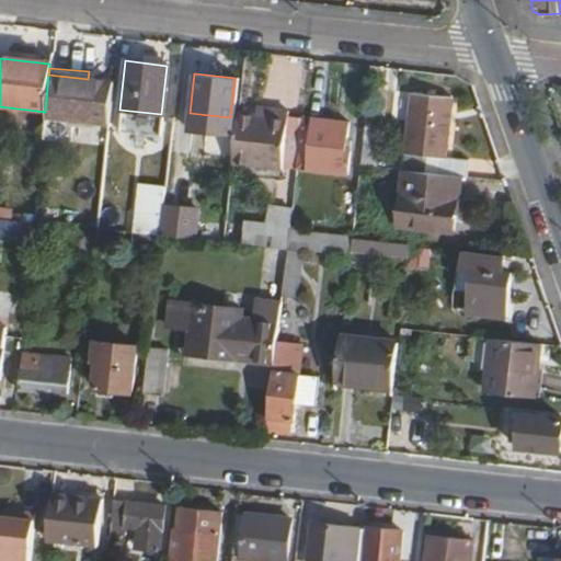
[(48,75),(45,112),(44,113),(71,116),(107,121),(112,81),(88,79),(48,75)]
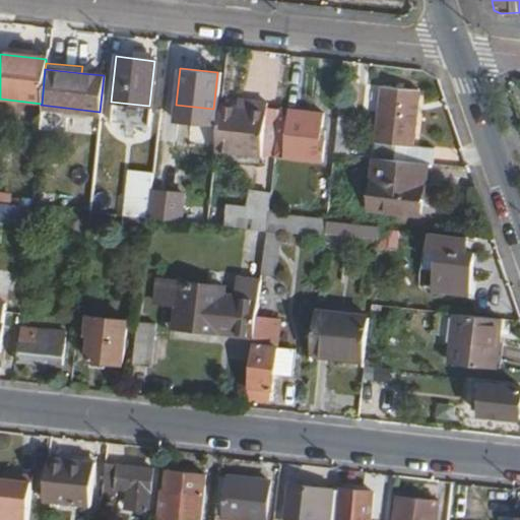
[(383,85),(375,156),(376,156),(427,163),(433,164),(435,149),(411,146),(418,89),(383,85)]
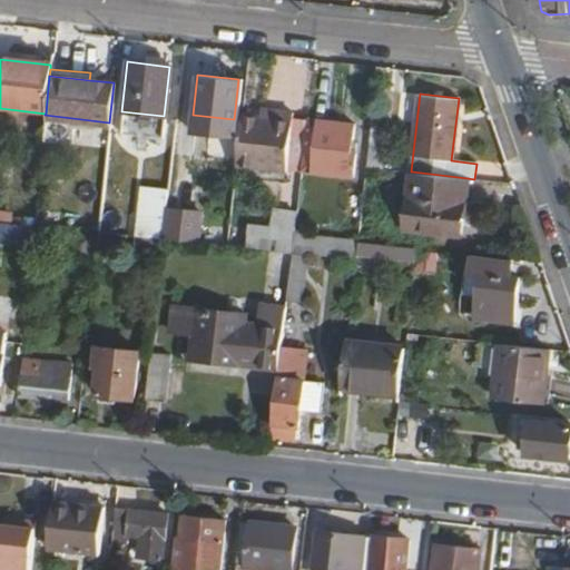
[(257,108),(256,117),(271,118),(272,110),(257,108)]
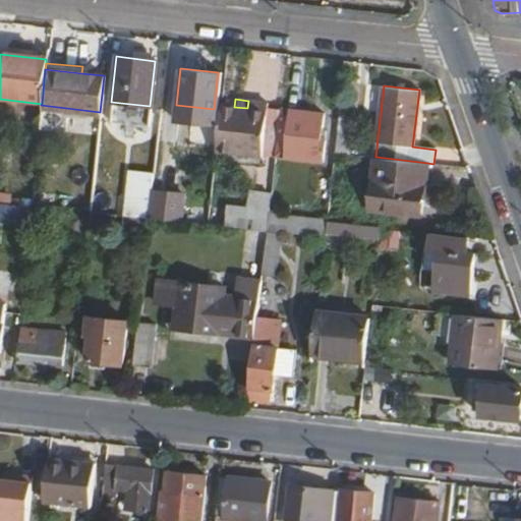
[(219,105),(214,151),(258,156),(265,102),(248,101),(247,108),(234,107),(219,105)]
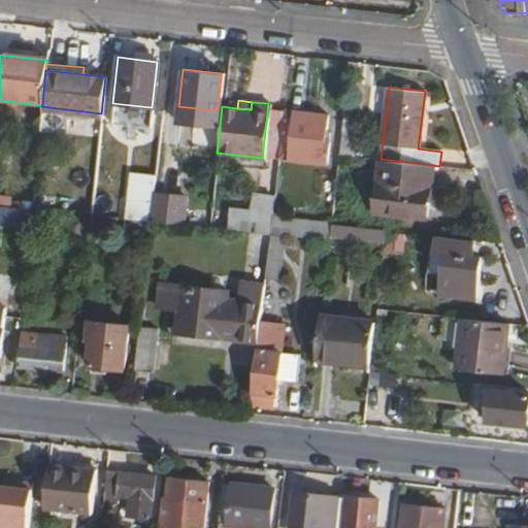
[(41,106),(40,116),(66,118),(67,109),(41,106)]
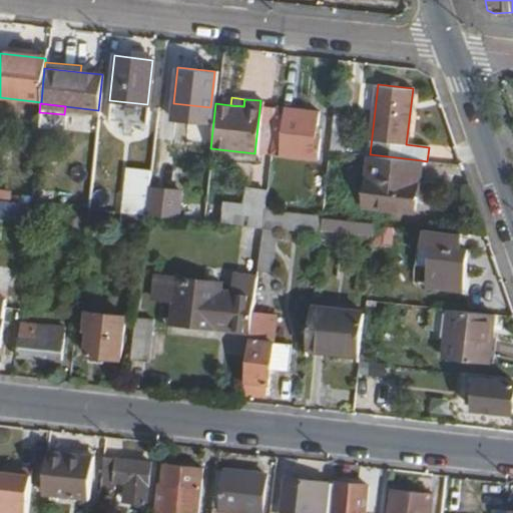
[(275,105),(269,154),(315,159),(318,136),(313,135),(316,110),(275,105)]
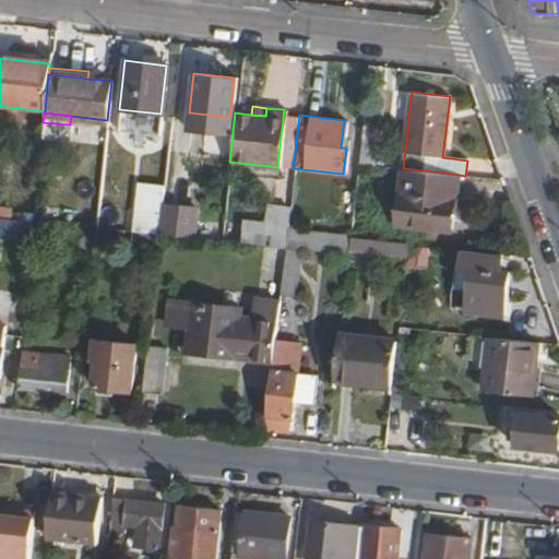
[(360,138),(357,159),(372,162),(376,141),(360,138)]
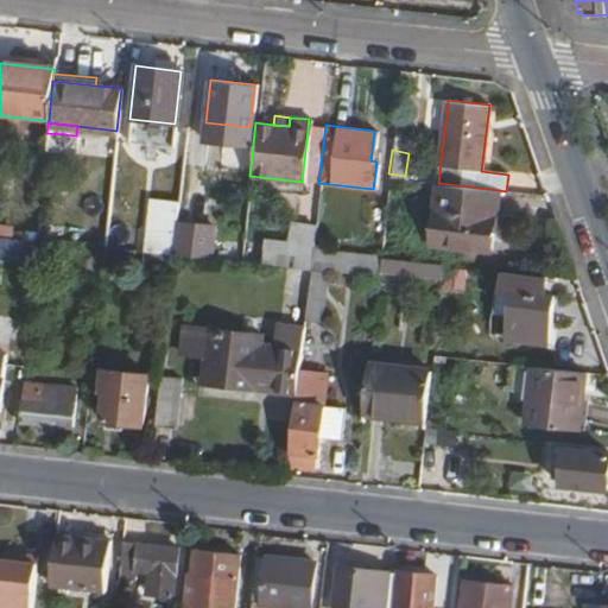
[(439,183),(432,239),(499,248),(501,232),(496,230),(498,215),(495,215),(499,190),(439,183)]
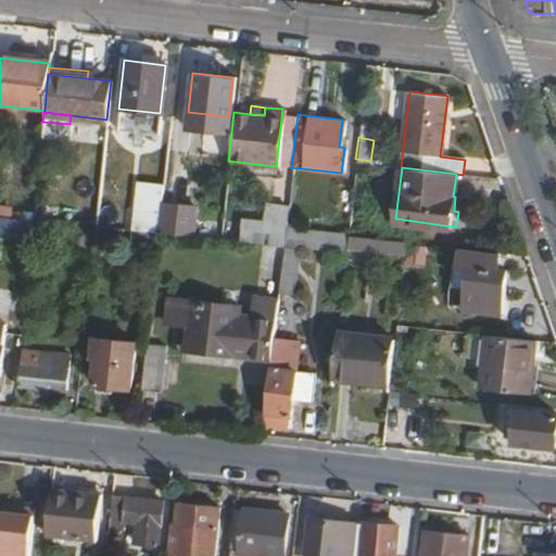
[(456,174),(453,197),(455,197),(454,211),(458,212),(463,175),(456,174)]
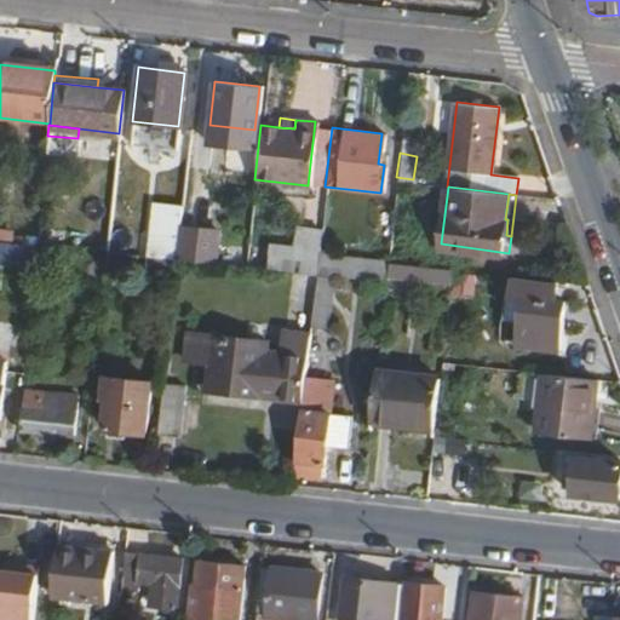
[(183,262),(223,263),(224,227),(184,225),(183,262)]
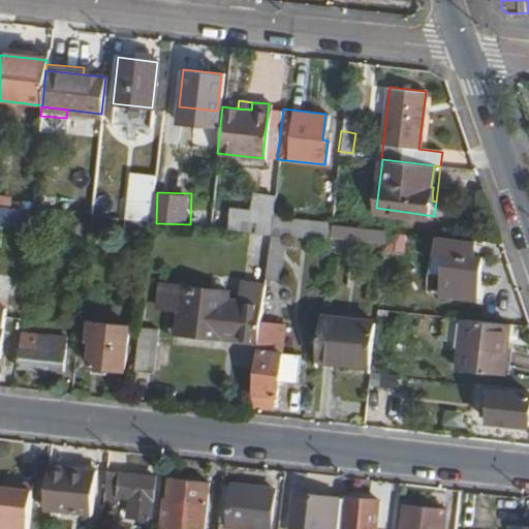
[(271,213),(269,234),(283,236),(284,216),(285,215),(271,213)]
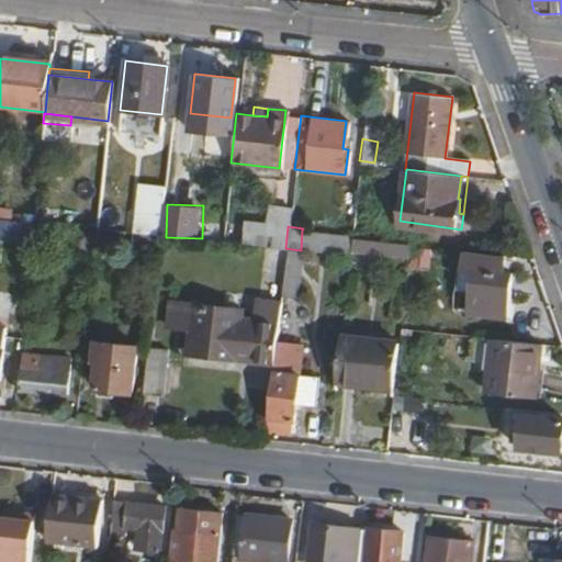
[(302,229),(301,250),(314,251),(316,232),(302,229)]
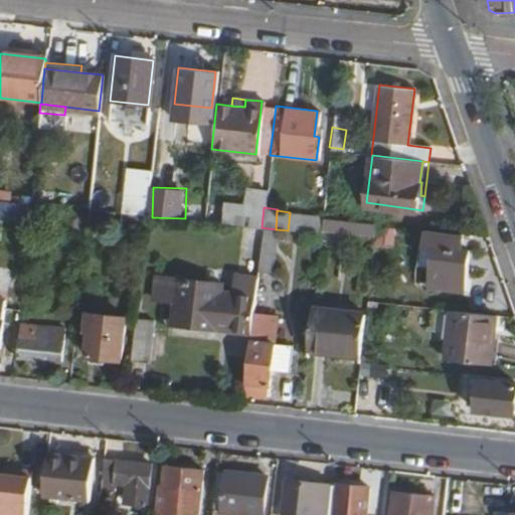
[(119,211),(118,226),(144,229),(145,214),(119,211)]
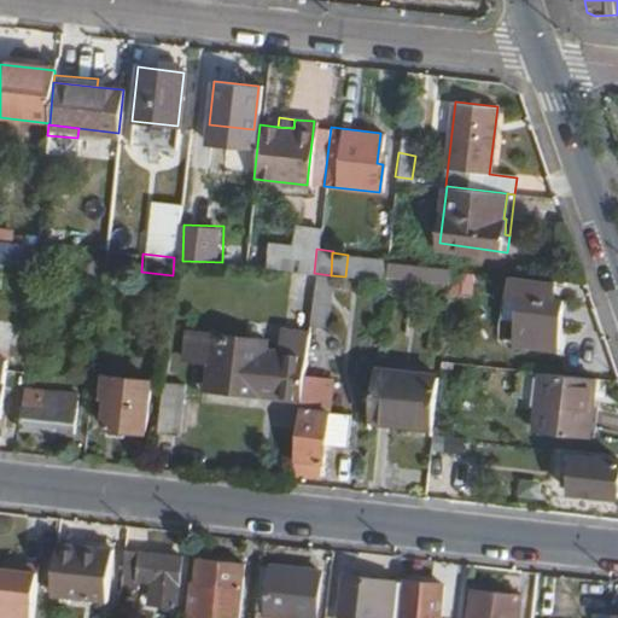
[(348,255),(345,277),(384,280),(385,272),(386,260),(348,255)]
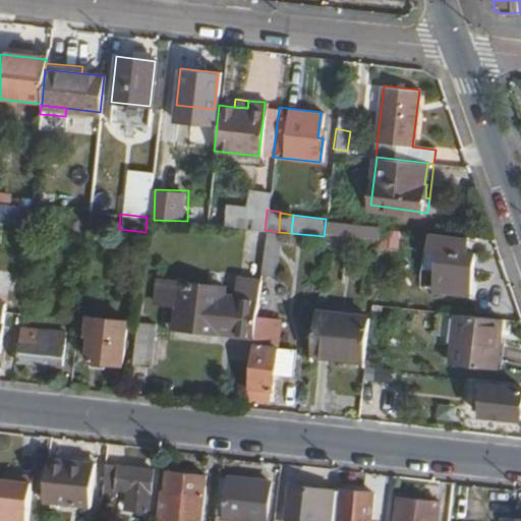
[(326,219),(325,229),(378,236),(379,226),(326,219)]
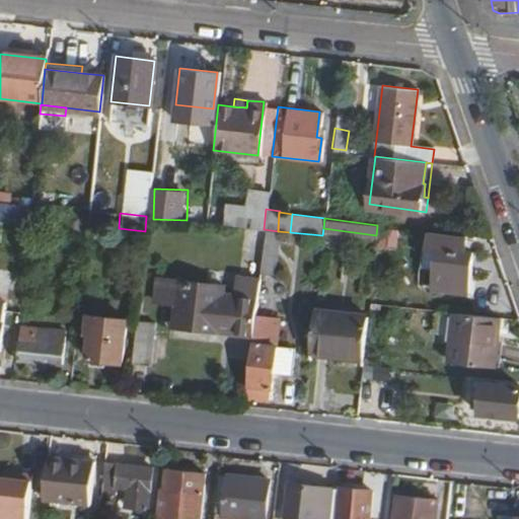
[(249,227),(245,256),(261,258),(264,231),(264,229),(249,227)]
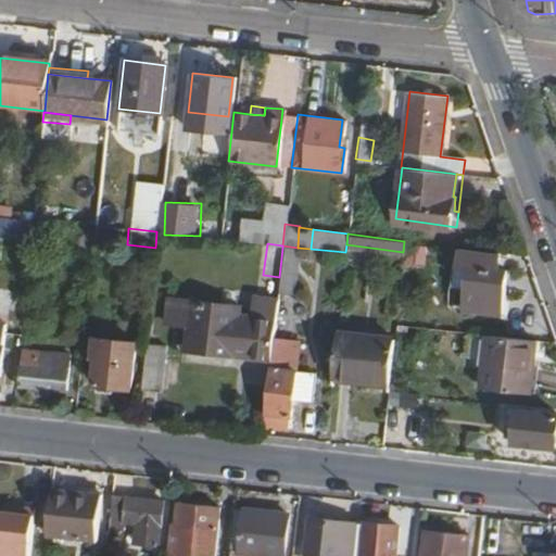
[(428,265),(428,245),(408,245),(407,265),(428,265)]
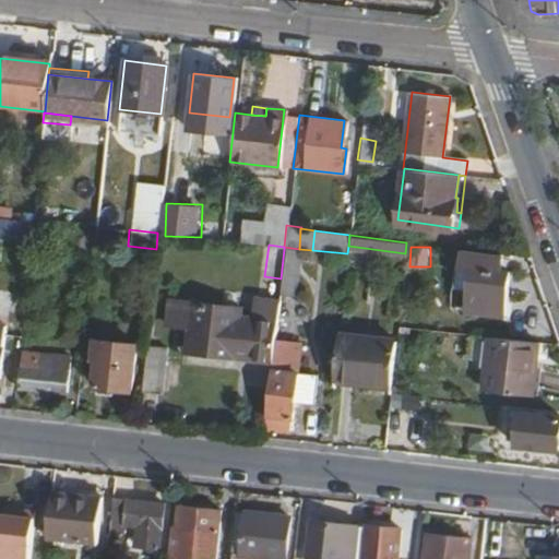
[(284,249),(281,278),(278,296),(292,297),(296,250),(284,249)]
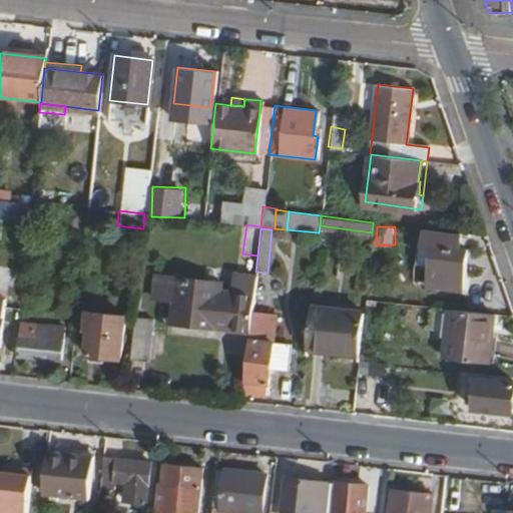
[(433,246),(427,287),(446,289),(448,276),(464,279),(467,250),(433,246)]
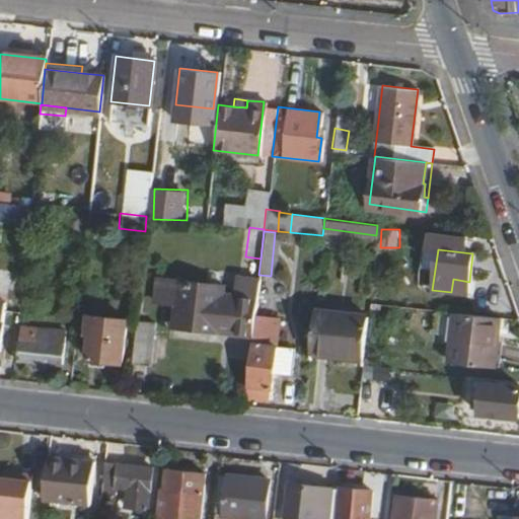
[(5,302),(18,303),(22,274),(8,273),(5,302)]
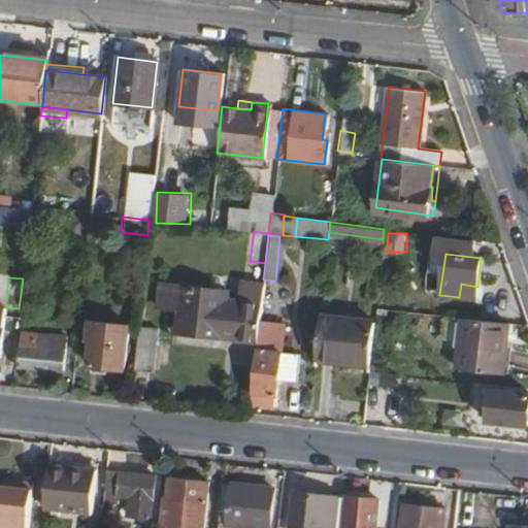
[(226,291),(159,283),(156,306),(176,308),(174,333),(221,338),(226,291)]
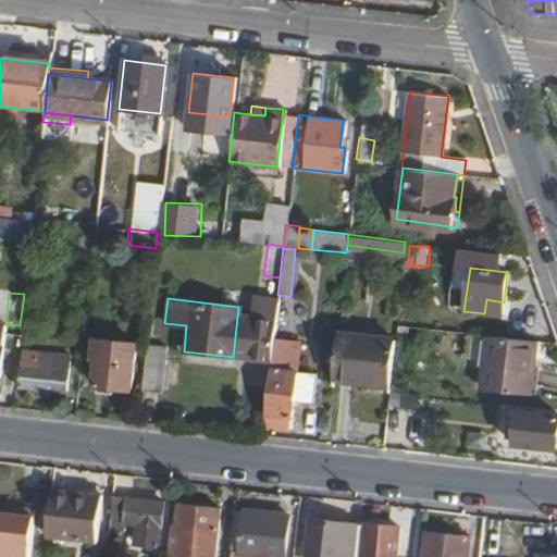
[(0,376),(14,379),(20,325),(5,324),(0,323),(0,376)]
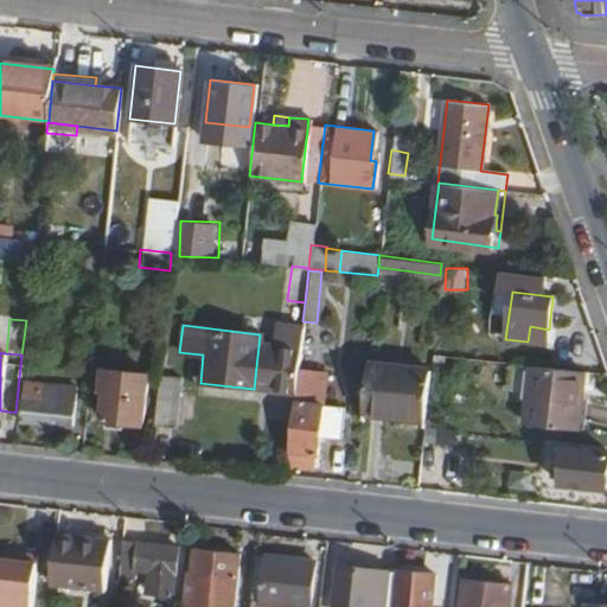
[(368,365),(362,410),(425,417),(429,372),(368,365)]
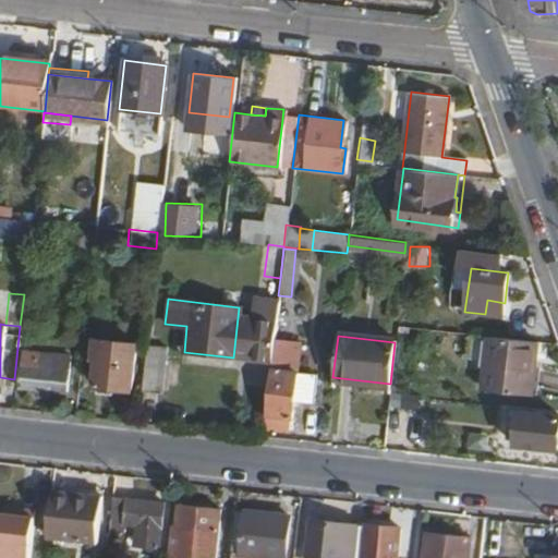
[(480,337),(476,366),(487,367),(484,389),(533,395),(538,343),(480,337)]
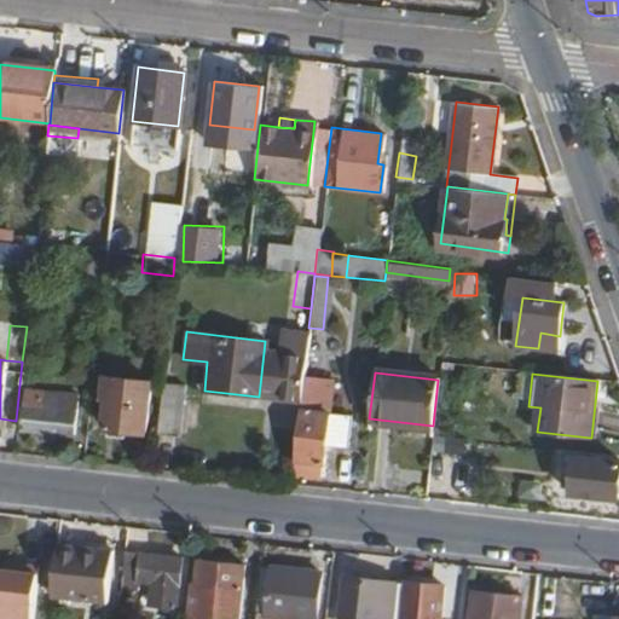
[(94,376),(92,397),(98,397),(94,427),(142,432),(148,381),(94,376)]
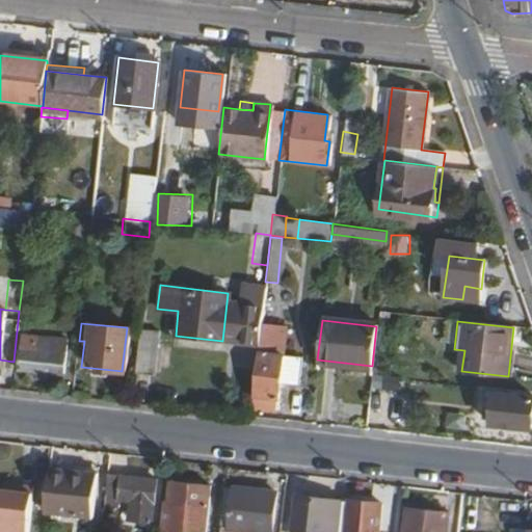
[(138,330),(133,372),(152,373),(156,331),(138,330)]
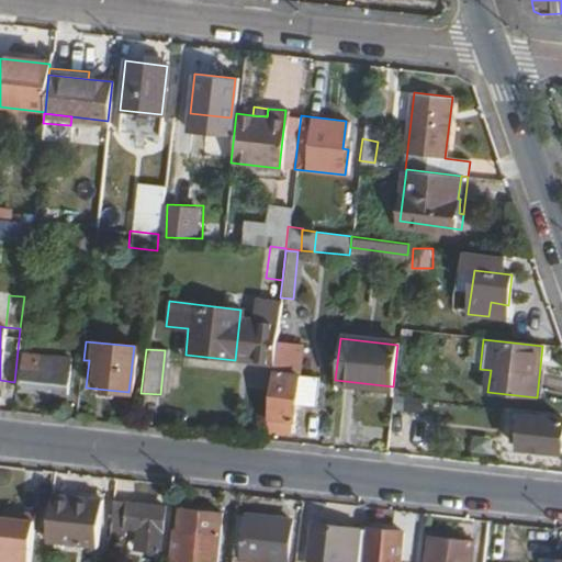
[(273,350),(266,418),(290,420),(292,420),(298,374),(291,374),(293,352),(273,350)]
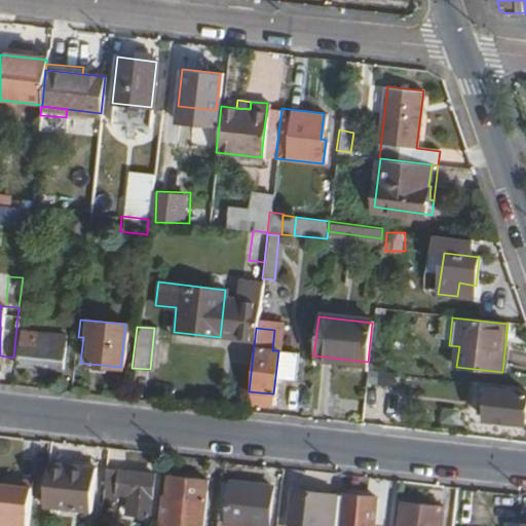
[(22,331),(17,365),(61,370),(65,336),(22,331)]
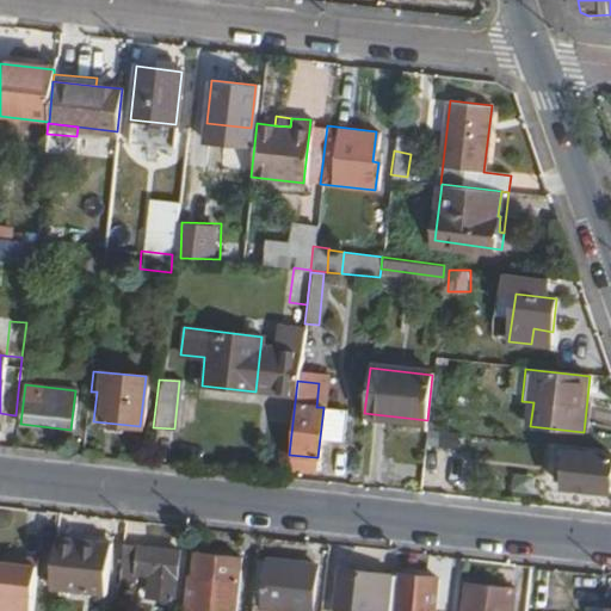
[(335,440),(347,442),(349,409),(337,409),(335,440)]
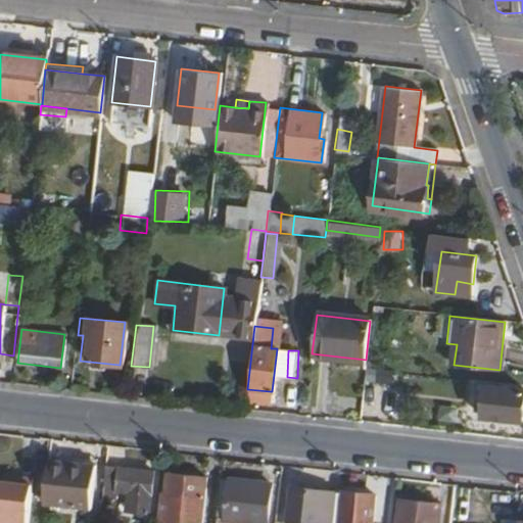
[(311,361),(365,367),(366,360),(312,353),(311,361)]
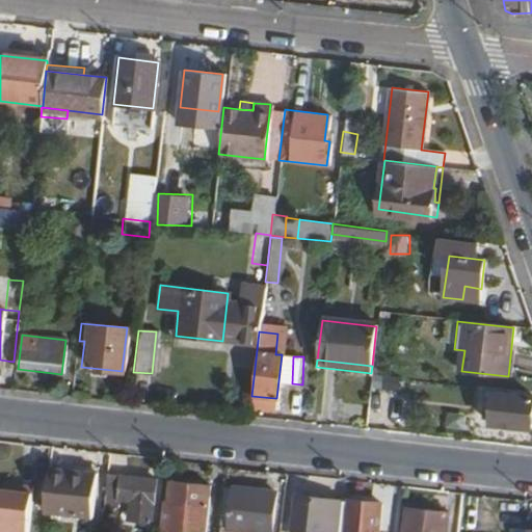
[(531,397),(495,393),(491,423),(531,427),(531,419),(531,397)]
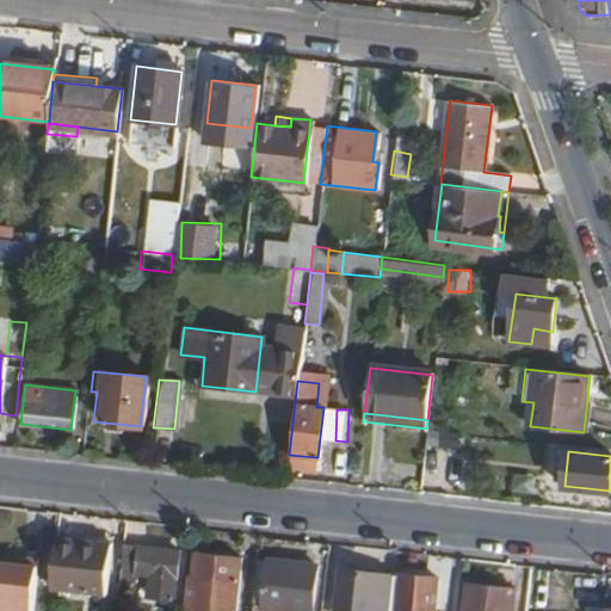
[(289,455),(289,463),(315,466),(315,457),(289,455)]
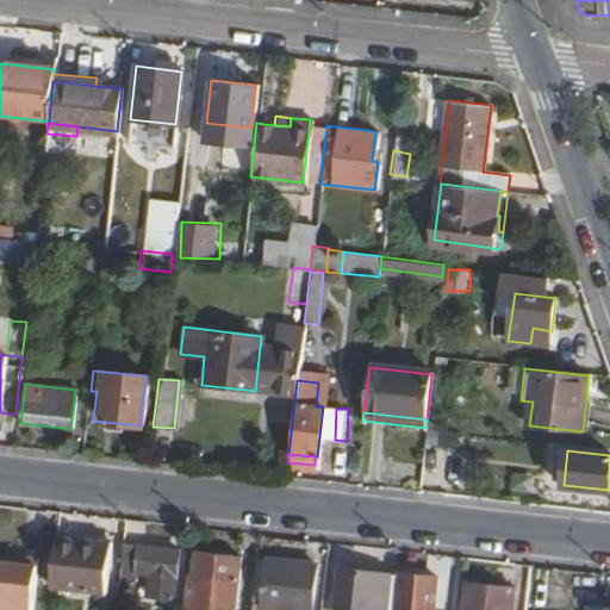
[(422,461),(421,475),(440,478),(442,462),(422,461)]
